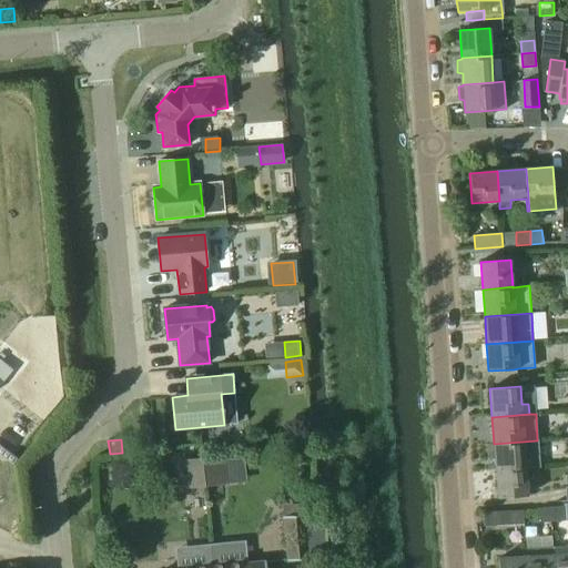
[(539,467),(537,440),(494,444),(496,472),(526,469),(526,468),(539,467)]
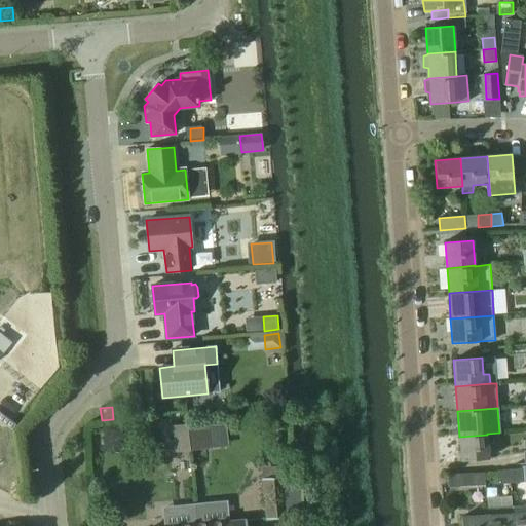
[(187,424),(190,452),(212,449),(209,422),(187,424)]
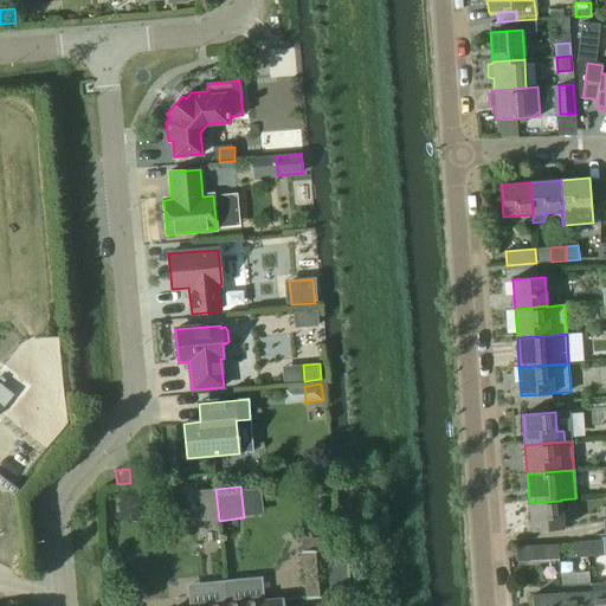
[(193,523),(219,521),(216,489),(189,492),(193,523)]
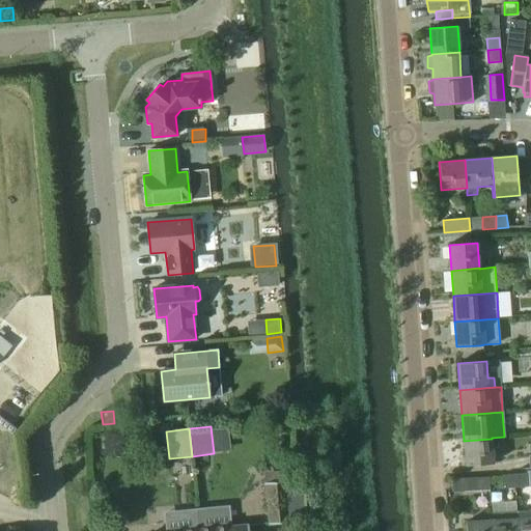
[(492,439),(464,441),(466,466),(494,464),(492,439)]
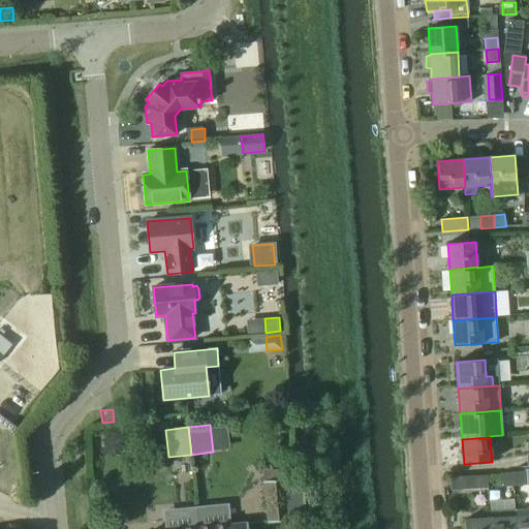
[(514,487),(512,473),(500,474),(501,488),(514,487)]
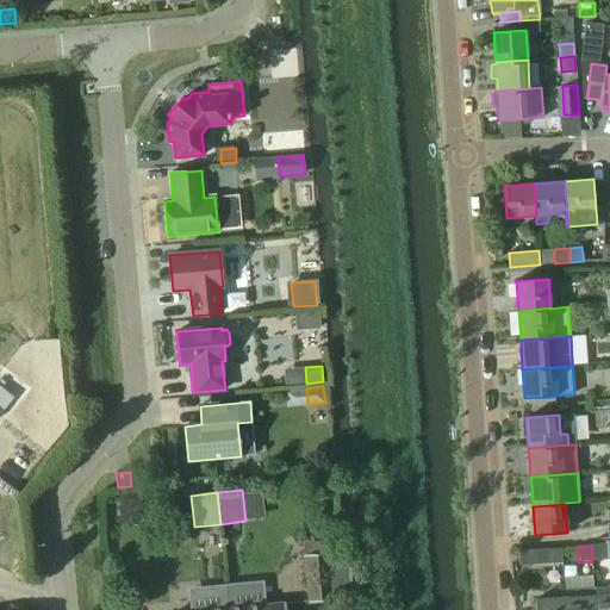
[(605,546),(591,546),(592,561),(605,560),(605,546)]
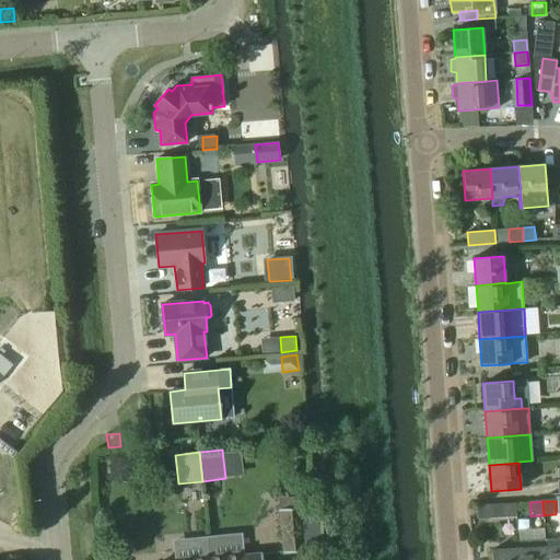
[(516,503),(477,505),(477,520),(517,517),(516,503)]
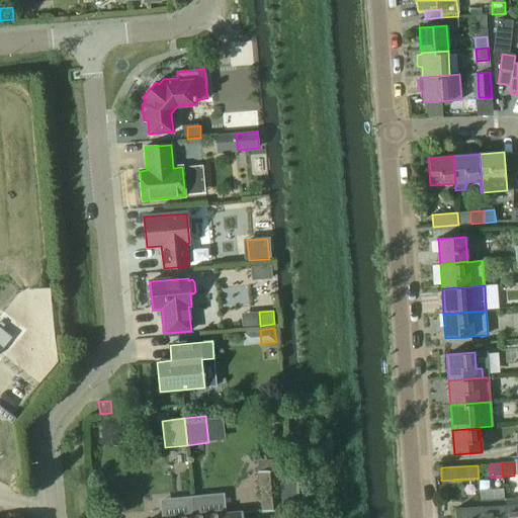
[(257,471),(261,513),(283,511),(283,510),(297,508),(299,508),(296,469),(293,470),(280,471),(280,469),(257,471)]
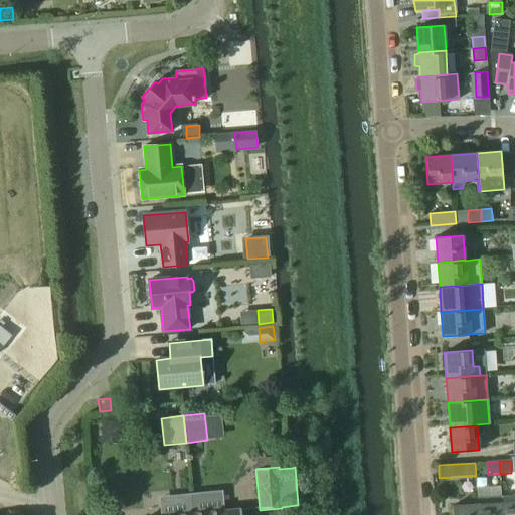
[(206,496),(192,497),(193,514),(241,514),(241,509),(208,512),(206,496)]
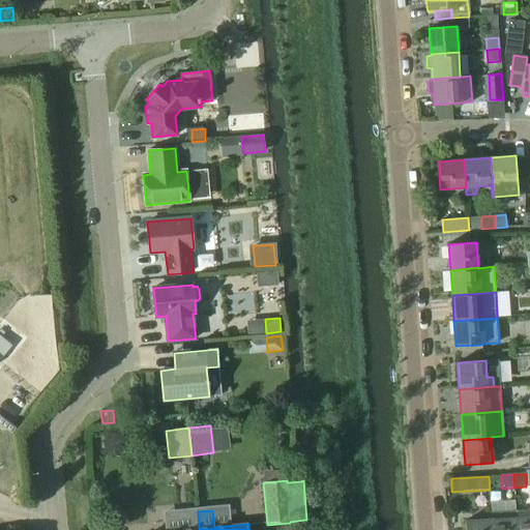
[(529,529),(529,510),(517,511),(517,529),(529,529)]
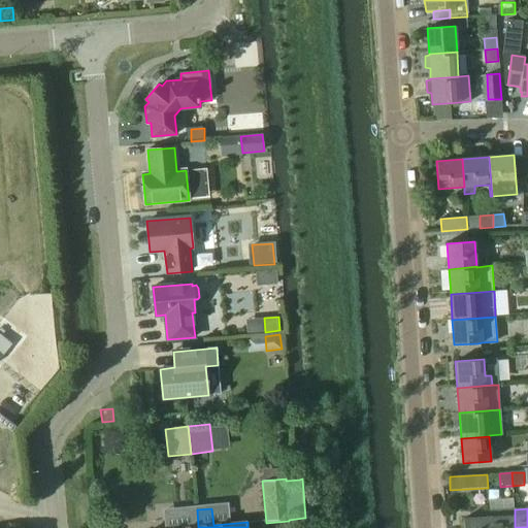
[(180,512),(182,527),(198,527),(197,509),(180,512)]
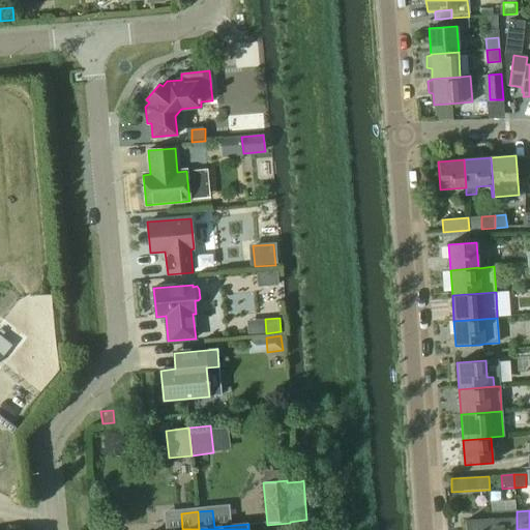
[(517,529),(517,511),(491,512),(491,520),(491,529),(517,529)]
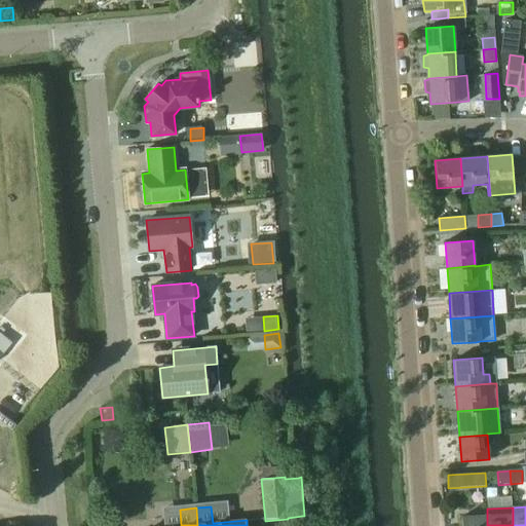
[(461,525),(487,525),(487,516),(461,517),(461,525)]
